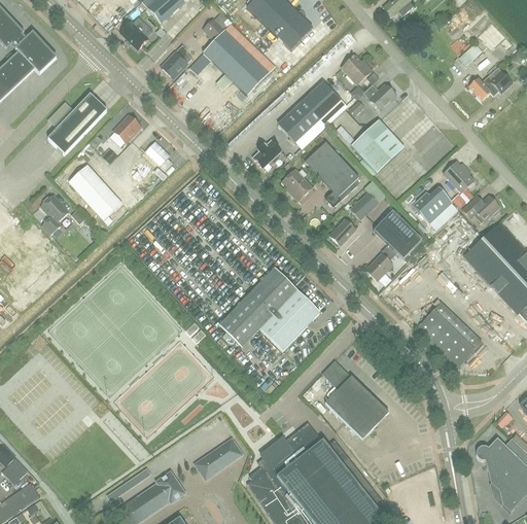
[(185,1),(184,0),(154,0),(147,7),(161,23),(185,1)]
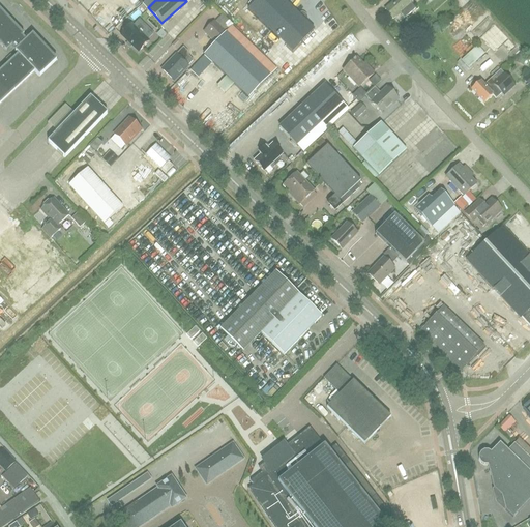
[(315,27),(304,17),(306,15),(302,10),(299,12),(286,0),(253,0),(247,6),(292,50),(315,27)]
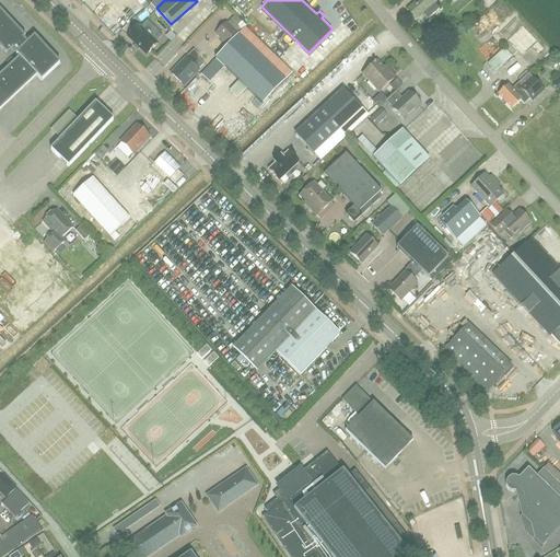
[(413,0),(407,7),(416,16),(422,10),(428,16),(439,6),(434,0),(413,0)]
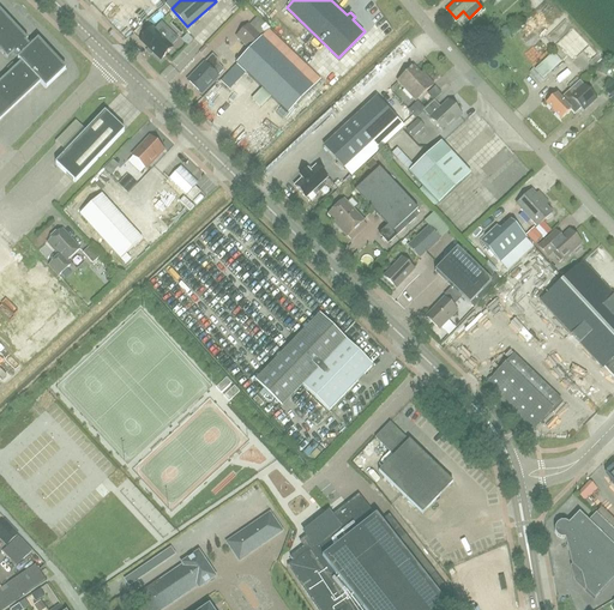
[(554,4),(559,10),(564,6),(560,1),(559,0),(547,0),(546,1),(551,7),(554,4)]
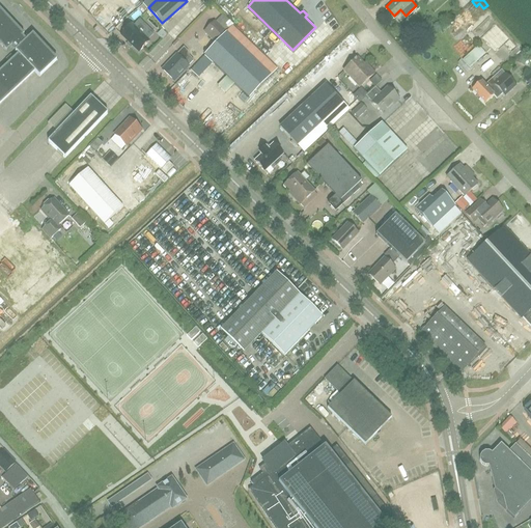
[(16,48),(19,51),(0,67),(0,100),(34,68),(39,74),(57,57),(33,31),(26,37),(26,36),(27,35),(24,33),(23,34),(22,33),(23,32),(0,7),(0,40),(6,48),(12,43),(16,47),(16,48)]
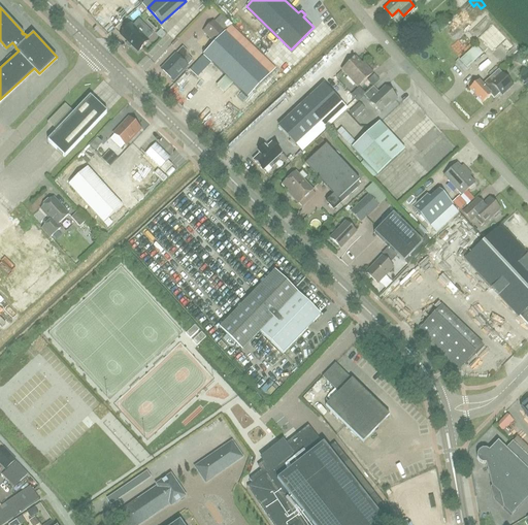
[(514,43),(486,13),(470,27),(491,50),(499,42),(506,51),(514,43)]
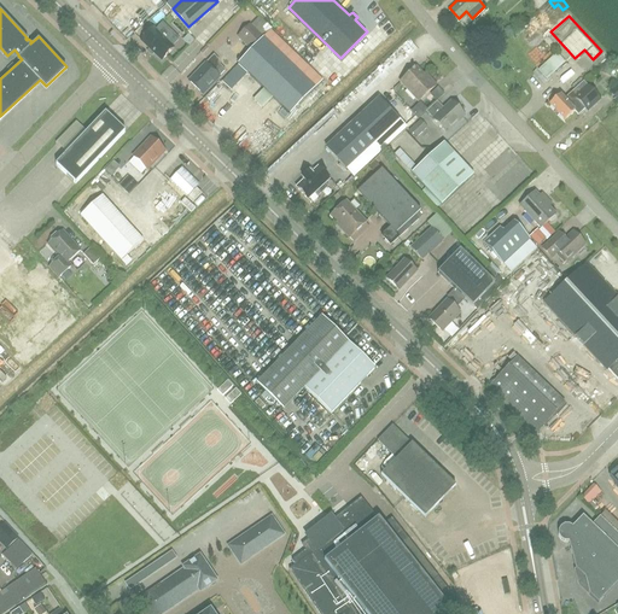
[(153,25),(141,37),(162,57),(174,45),(172,44),(179,36),(162,19),(155,27),(153,25)]
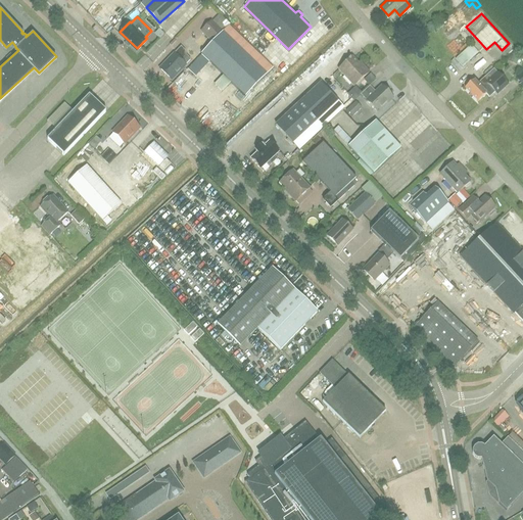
[(211,38),(222,28),(211,18),(201,29),(211,38)]
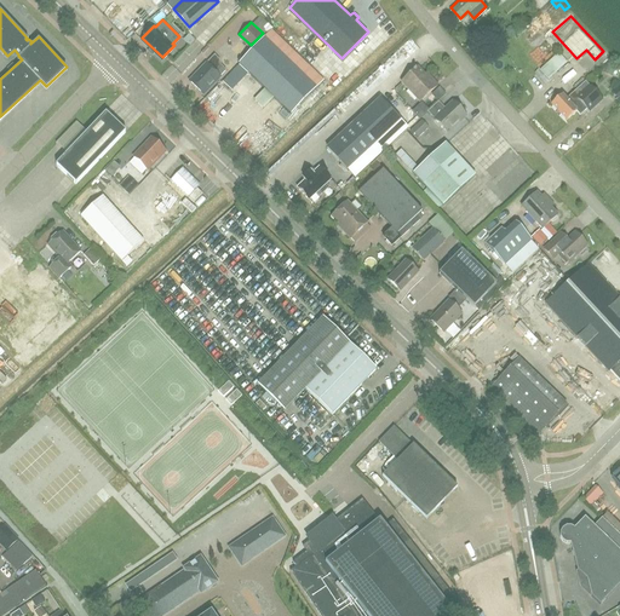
[(263,107),(274,96),(291,111),(316,85),(264,34),(239,61),(223,78),(231,86),(247,69),(264,86),(253,97),(263,107)]
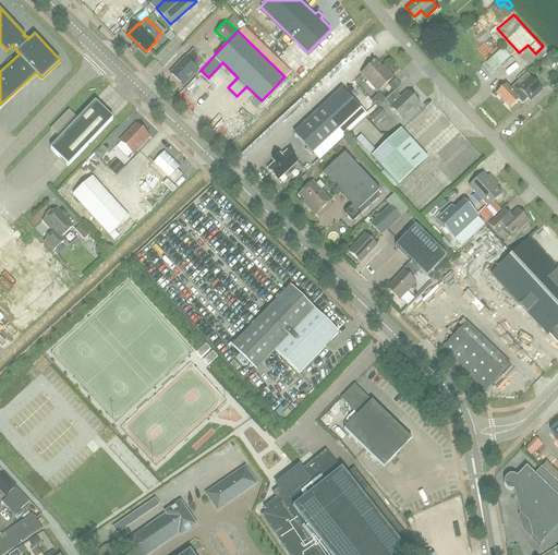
[(481,38),(489,47),(496,41),(488,32),(481,38)]
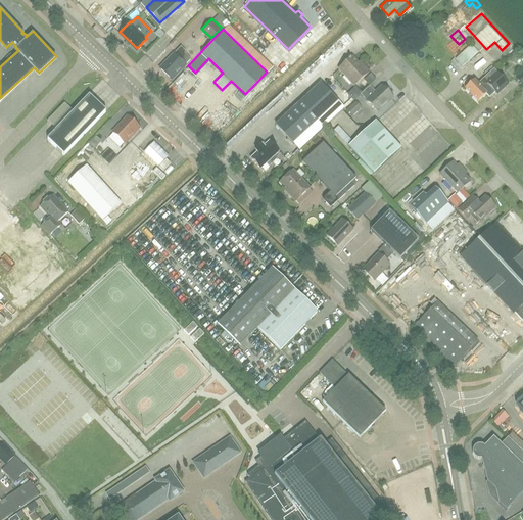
[(471,42),(455,57),(463,64),(470,57),(476,62),(483,55),(471,42)]
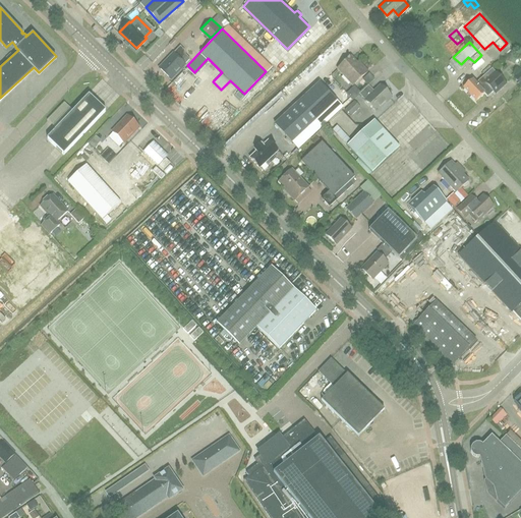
[(180,43),(173,51),(159,65),(171,77),(185,62),(190,56),(186,52),(184,48),(180,43)]
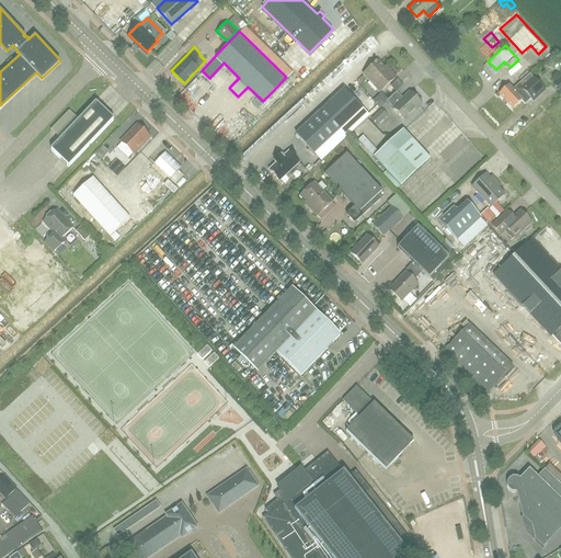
[(551,54),(548,60),(553,64),(557,57),(551,54)]
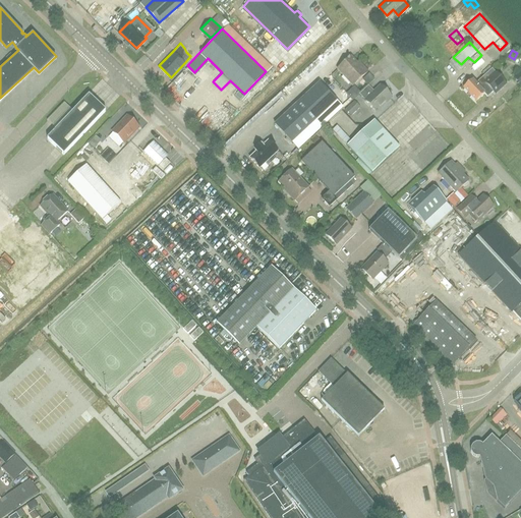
[(351,54),(337,67),(353,83),(368,69),(363,64),(362,65),(351,54)]
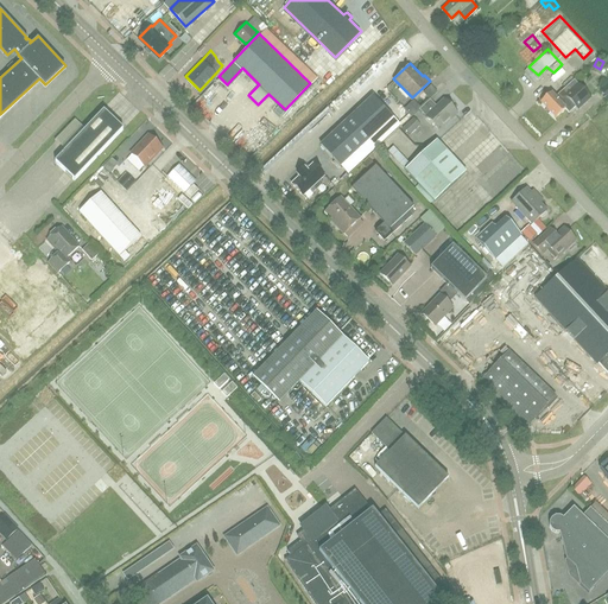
[(574,76),(555,94),(551,90),(540,100),(555,115),(565,106),(569,109),(575,105),(577,107),(590,95),(574,76)]
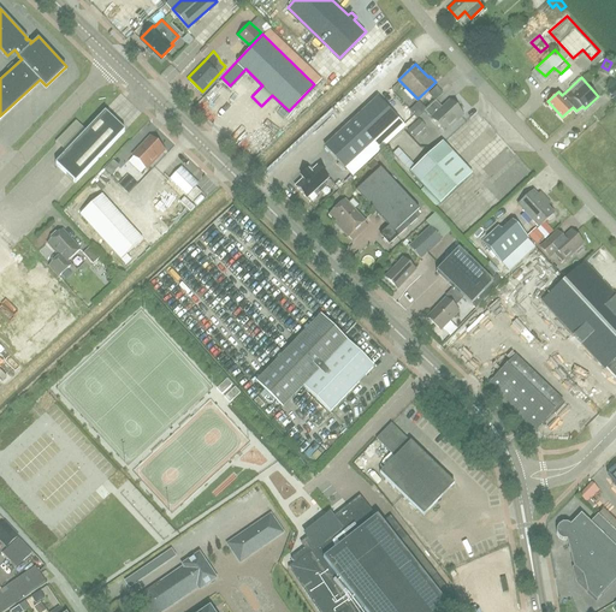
[(609,96),(615,90),(615,79),(604,90),(609,96)]
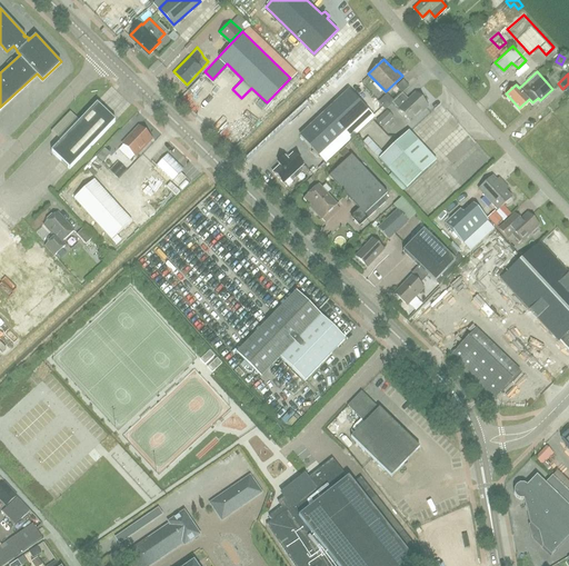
[(409,83),(403,77),(396,83),(401,90),(409,83)]
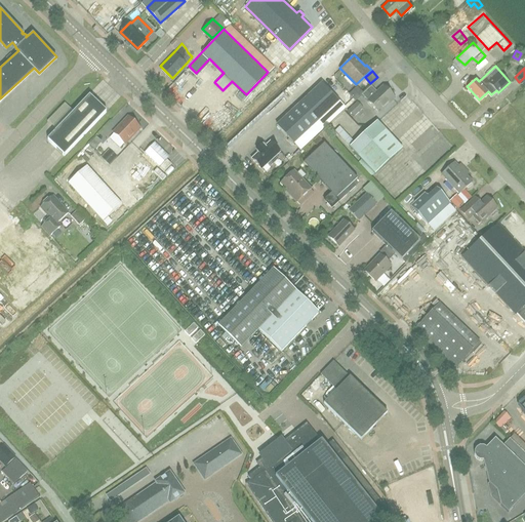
[(338,99),(321,80),(276,122),(300,149),(346,107),(338,99)]
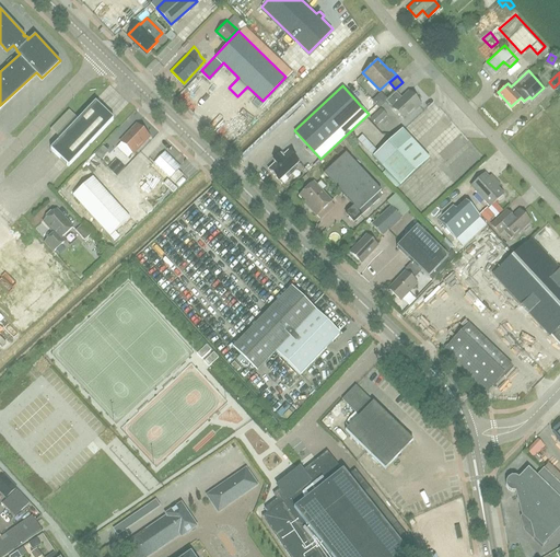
[(409,89),(392,105),(405,118),(421,102),(409,89)]
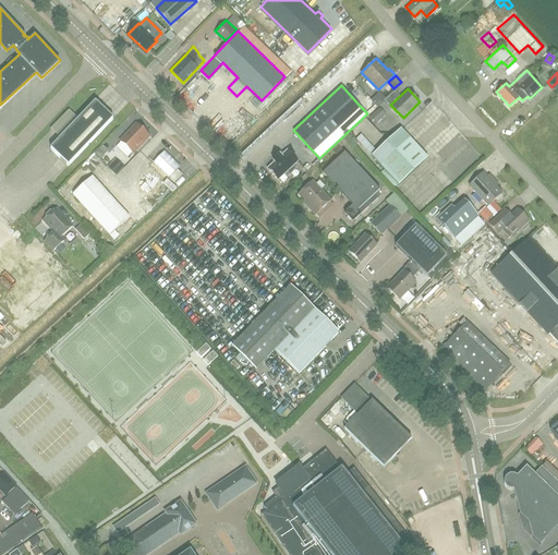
[(99,94),(61,133),(69,141),(64,145),(70,151),(65,154),(69,157),(116,109),(99,94)]
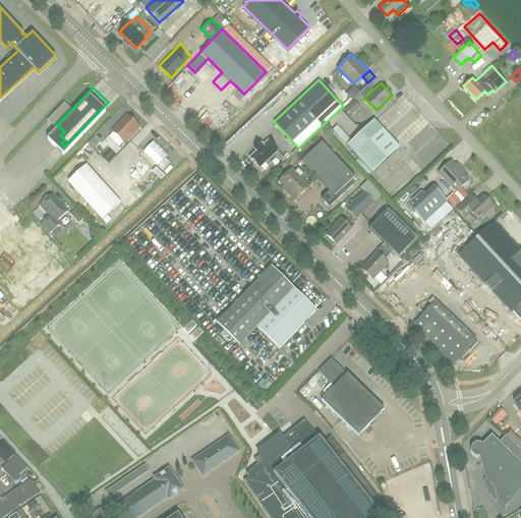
[(351,113),(360,105),(353,99),(345,107),(351,113)]
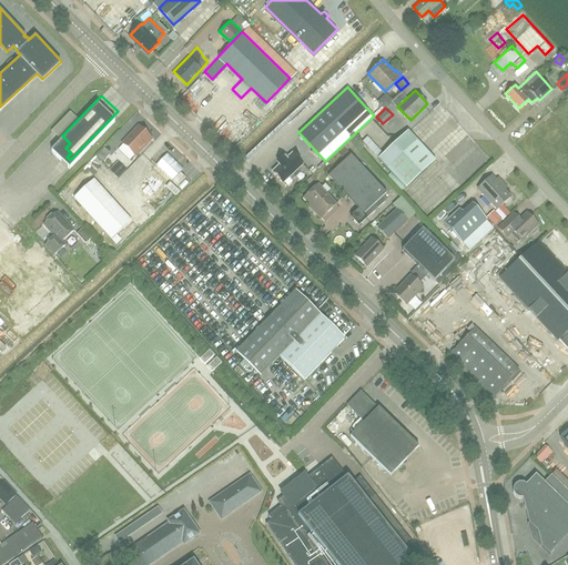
[(145,129),(143,129),(138,124),(122,141),(135,153),(151,137),(145,132),(145,129)]
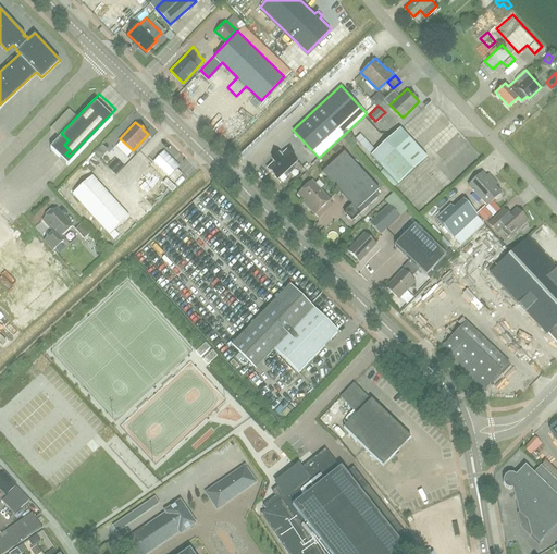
[(371,154),(398,182),(426,156),(399,126),(371,154)]
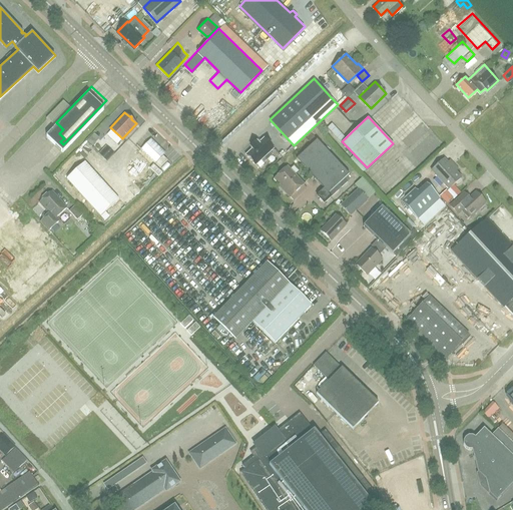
[(411,168),(436,145),(420,128),(396,152),(411,168)]
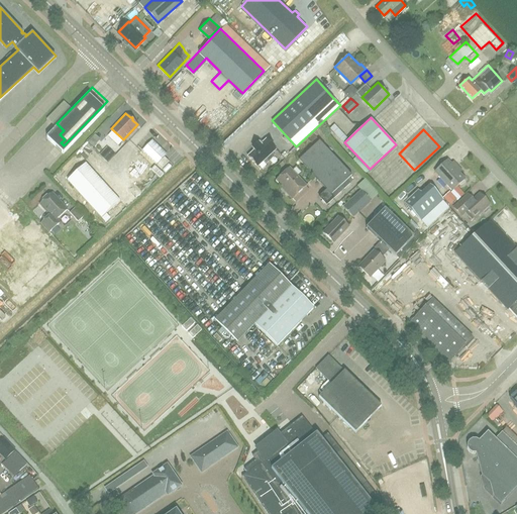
[(84,151),(96,140),(90,134),(78,145),(84,151)]
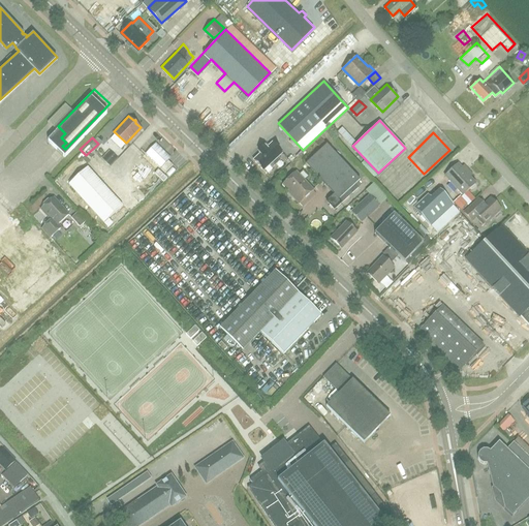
[(259,152),(253,157),(263,168),(270,162),(272,164),(280,157),(278,154),(281,151),(272,141),(266,146),(265,144),(258,150),(259,152)]
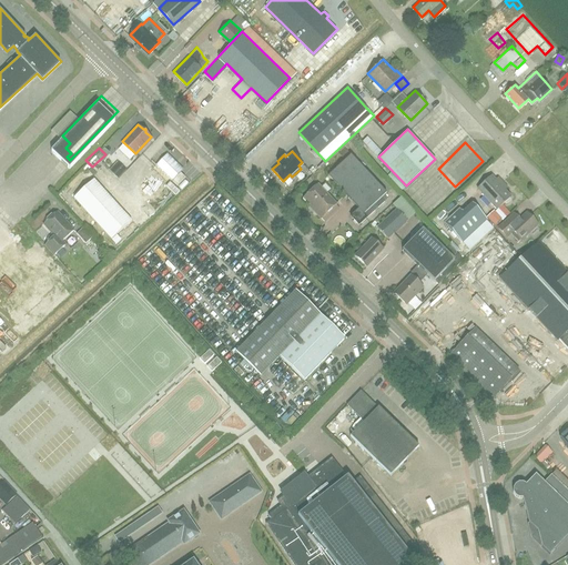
[(351,151),(327,173),(357,205),(350,212),(358,222),(387,195),(384,192),(387,190),(351,151)]
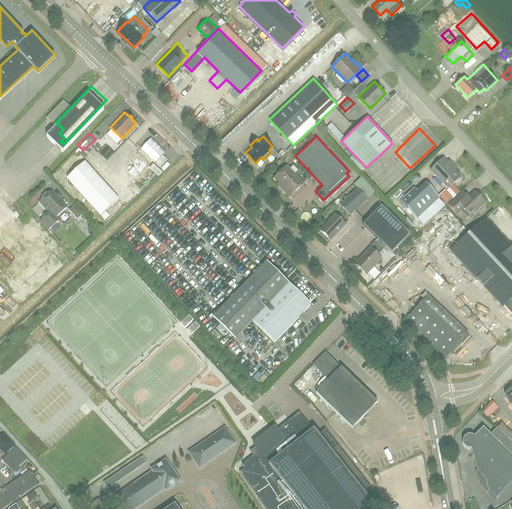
[(151,137),(142,146),(155,159),(164,150),(151,137)]
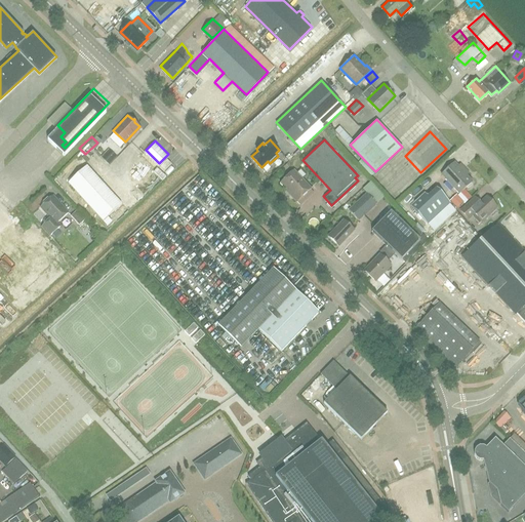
[(108,150),(103,155),(110,162),(115,157),(108,150)]
